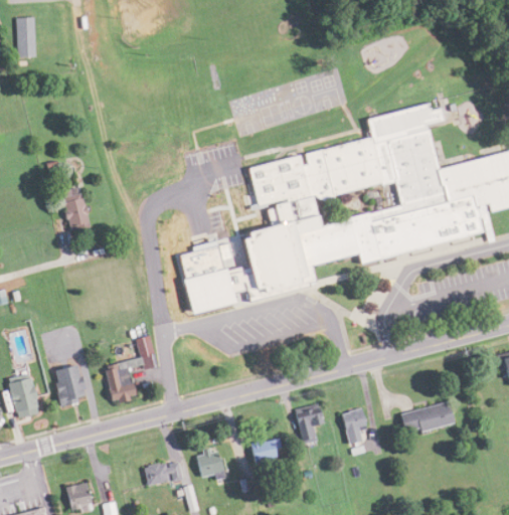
[(36,17),(18,17),(18,57),(36,57),(36,17)]
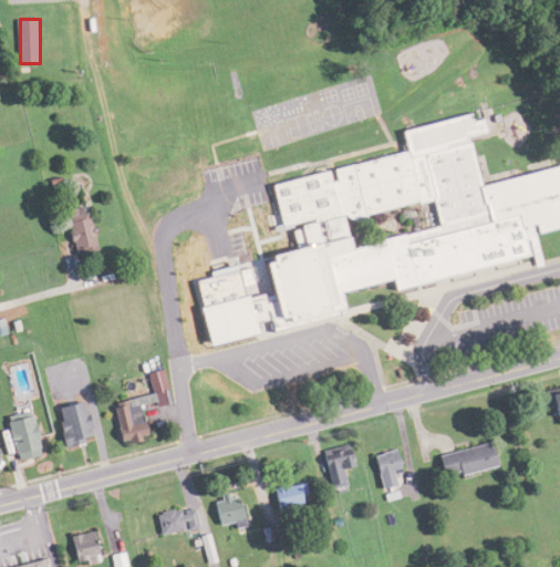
[(289,325),(349,315),(343,281),(377,286),(528,263),(535,230),(559,226),(559,168),(478,182),(470,137),(489,134),(487,119),(474,121),(474,117),(407,127),(402,158),(273,178),(280,227),(298,224),(301,249),(270,254),(268,265),(277,318),(288,319),(289,325)]
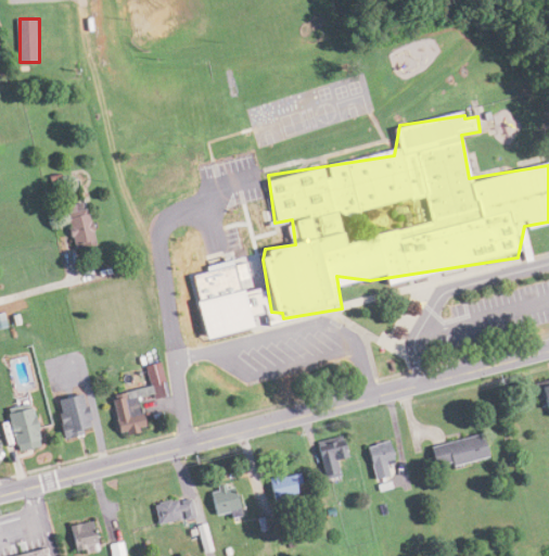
[(67,207),(76,250),(97,245),(87,203),(67,207)]
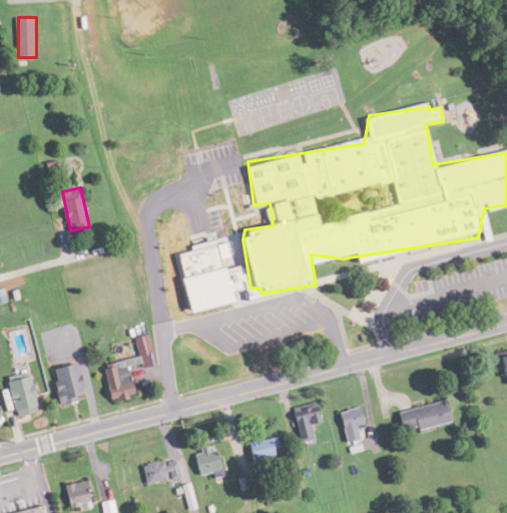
[(105,364),(111,401),(134,397),(129,369),(156,364),(151,335),(136,338),(139,358),(105,364)]
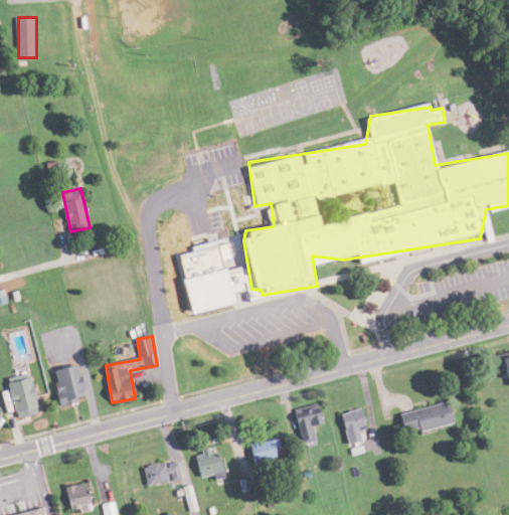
[(58,403),(83,400),(78,365),(53,368),(58,403)]
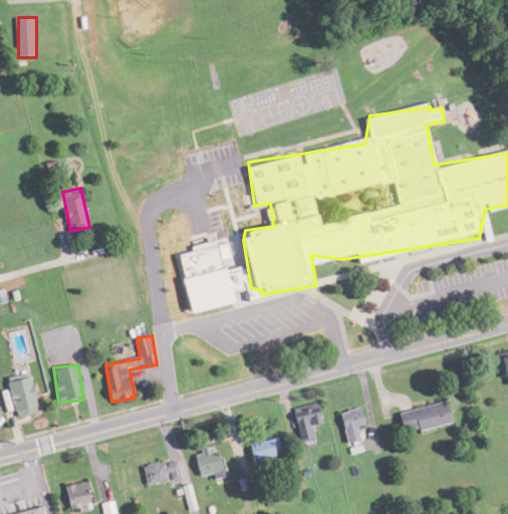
[(29,372),(6,378),(16,418),(39,412),(29,372)]
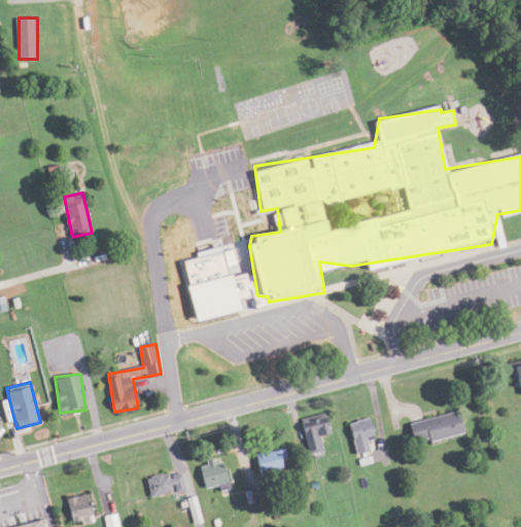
[(409,422),(413,444),(460,434),(456,413),(409,422)]
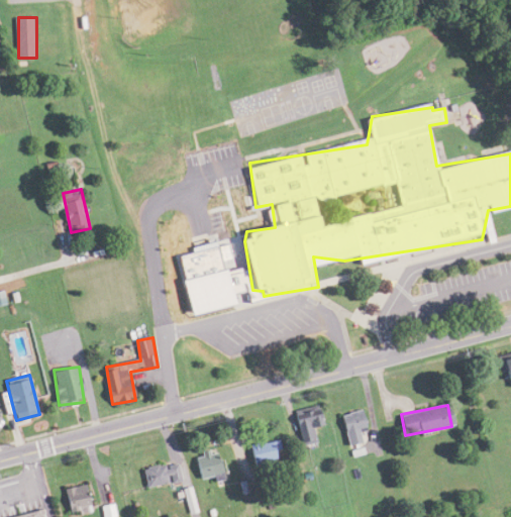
[(344,414),(350,447),(371,443),(364,410),(344,414)]
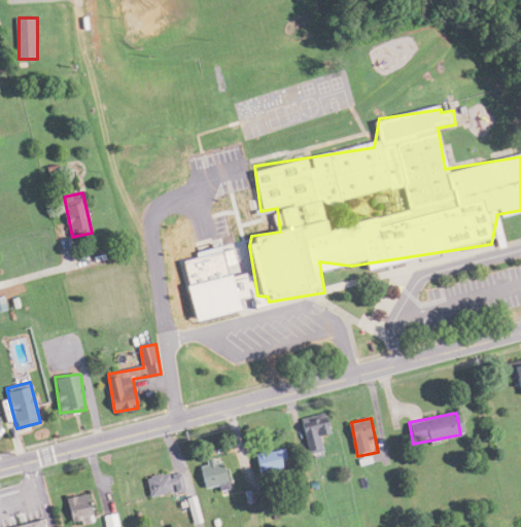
[(324,434),(331,433),(330,419),(308,420),(310,453),(325,452),(324,434)]
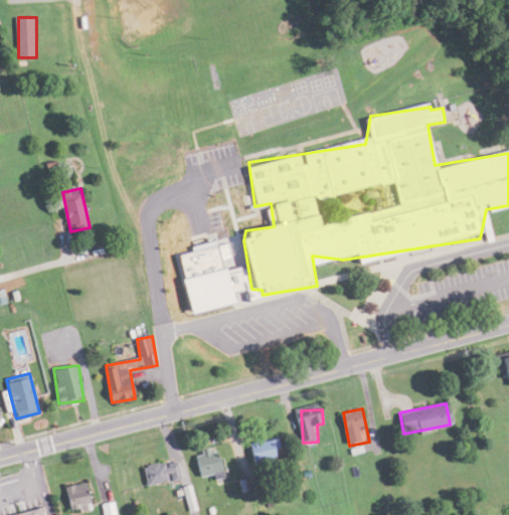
[(256,464),(278,460),(275,440),(252,444),(256,464)]
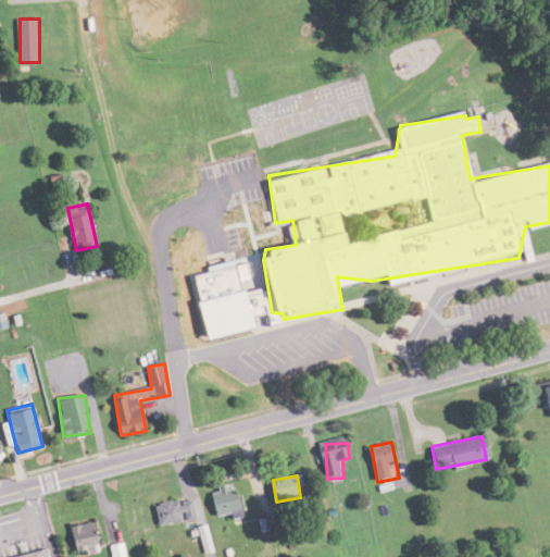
[(246,516),(239,486),(213,492),(217,516),(233,514),(234,518),(246,516)]
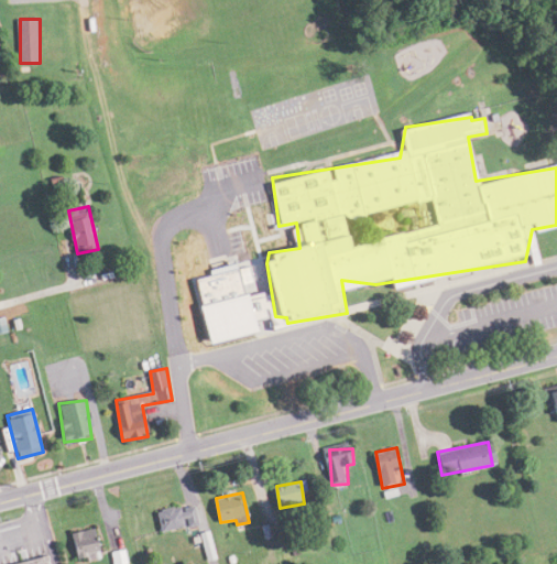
[(163,532),(200,523),(196,502),(159,511),(163,532)]
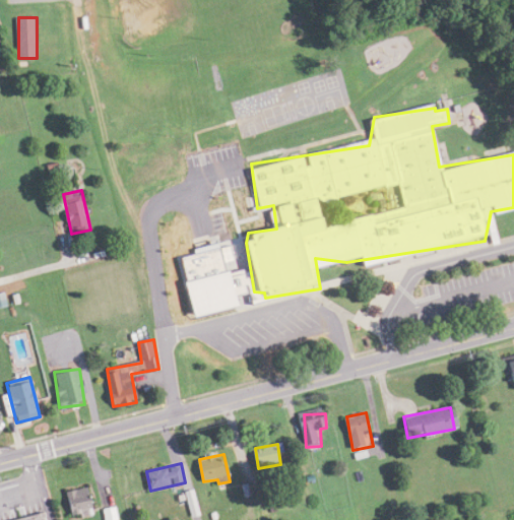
[(92,491),(70,489),(68,514),(90,516),(92,491)]
